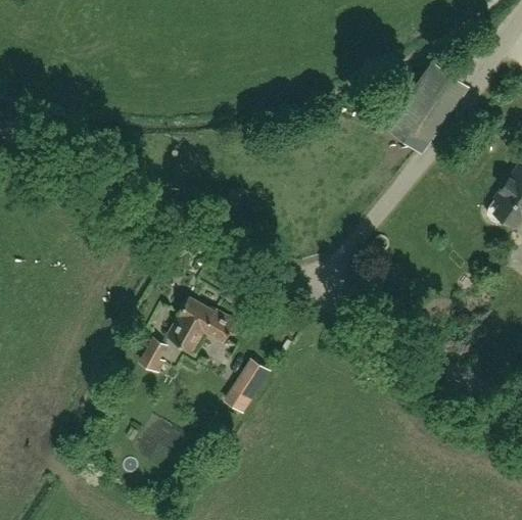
[(437,58),(391,119),(426,144),(472,84),(437,58)]
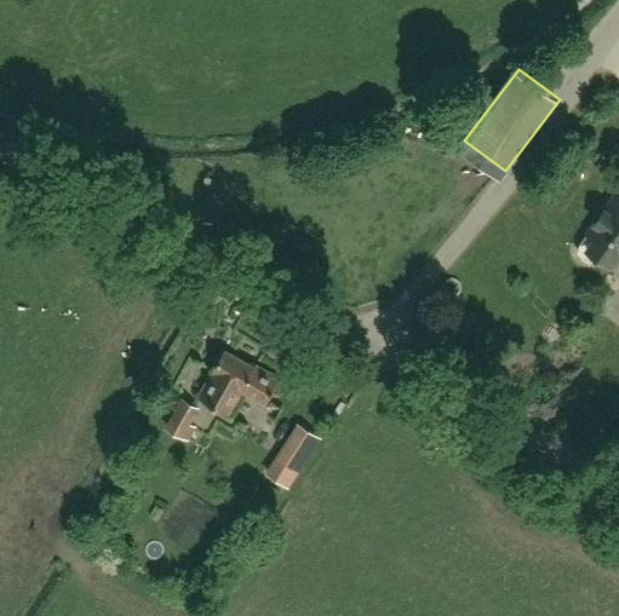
[(595,264),(596,263),(613,274),(618,265),(618,205),(613,201),(578,249),(577,252),(577,253),(577,255),(577,257),(577,259),(578,262),(579,263),(580,264),(582,265),(584,266),(585,266),(588,266),(590,266),(591,266),(594,265),(595,264)]
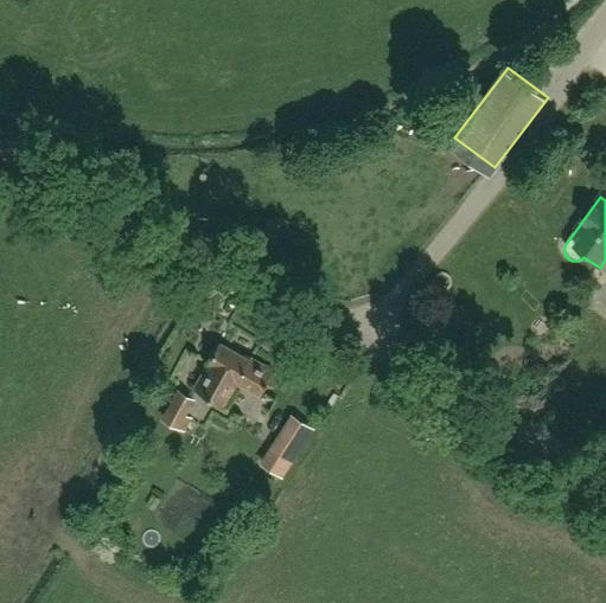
[(235,389),(257,402),(272,376),(249,363),(248,365),(217,350),(191,395),(223,411),(235,389)]
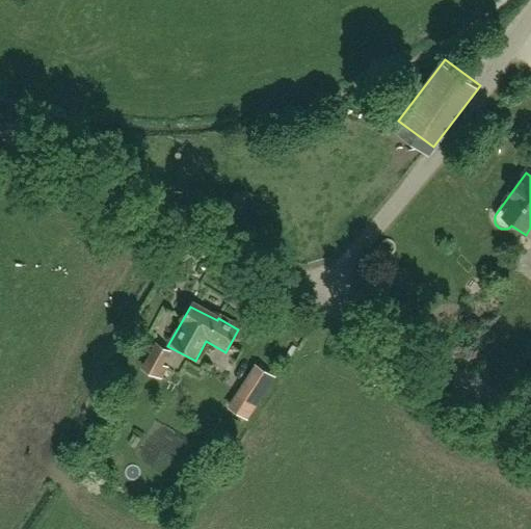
[(432,344),(443,349),(446,343),(435,338),(432,344)]
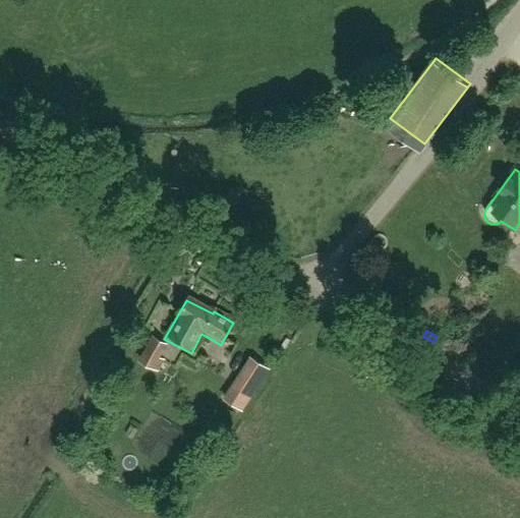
[(164,363),(159,360),(166,346),(151,338),(136,362),(158,375),(164,363)]
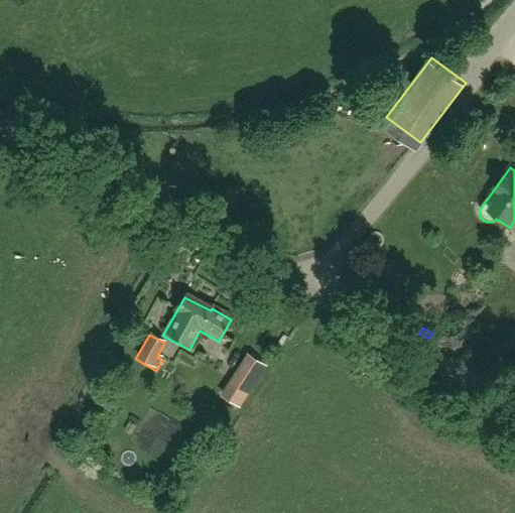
[(246,395),(228,383),(219,396),(238,409),(246,395)]
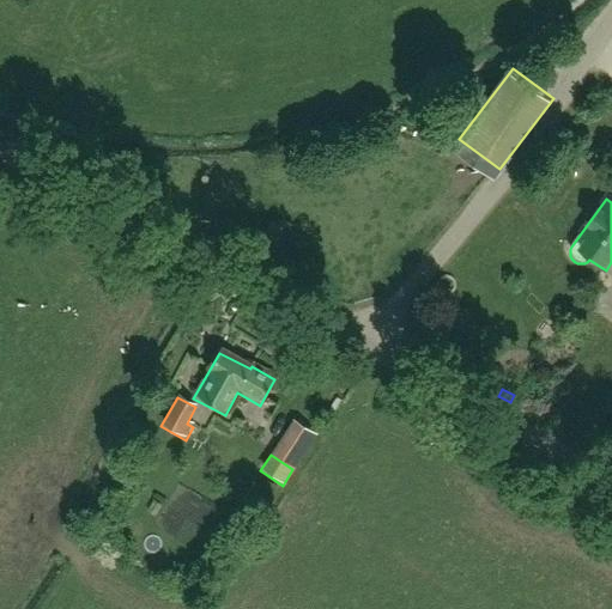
[(192,548),(213,515),(186,497),(163,530),(192,548)]
